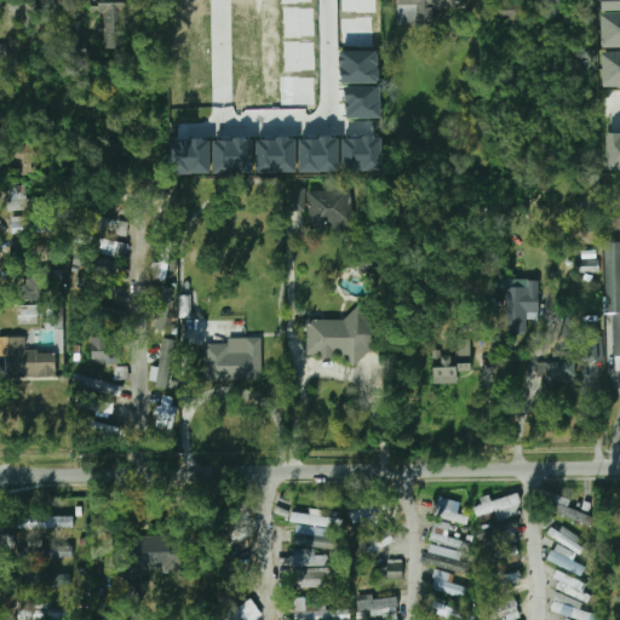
[(127,0),(91,0),(91,15),(104,15),(104,51),(127,51),(127,0)]
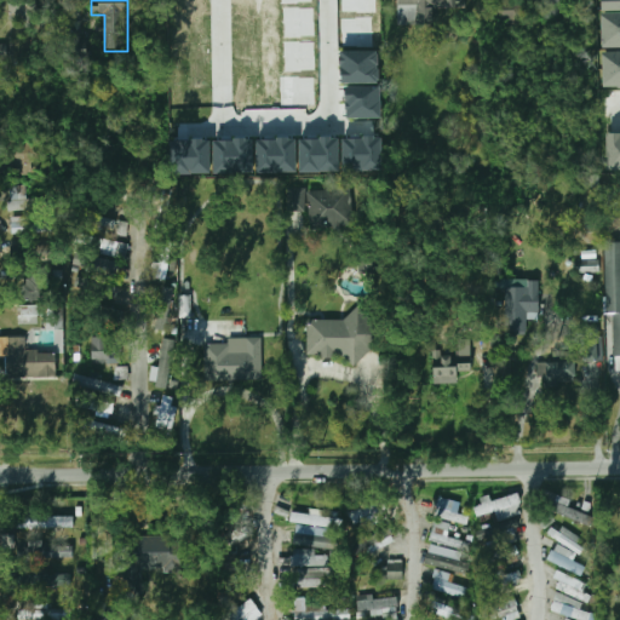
[(397,0),(397,24),(432,24),(432,7),(457,7),(457,0),(397,0)]
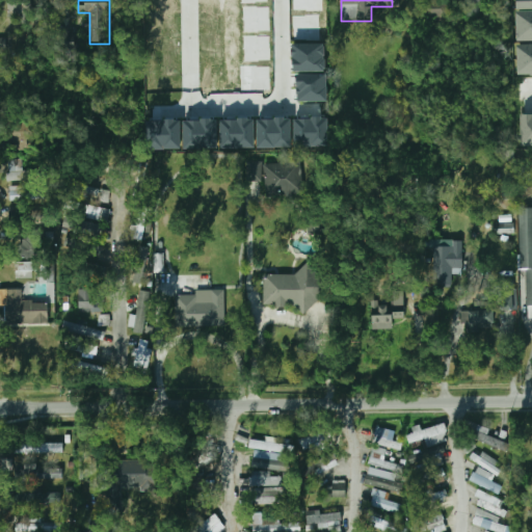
[(426,0),(426,19),(451,19),(451,5),(468,5),(468,0),(426,0)]
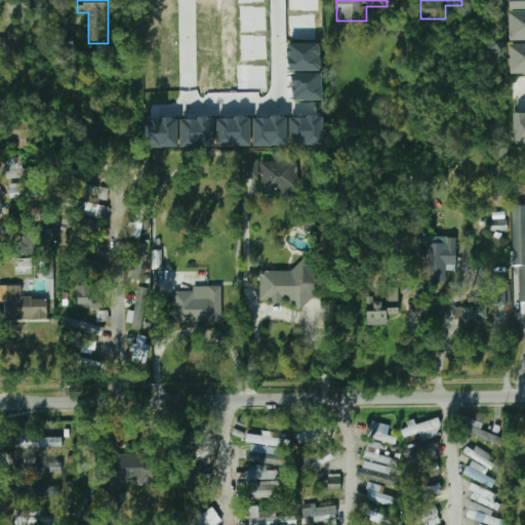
[(510,0),(524,0),(524,8),(510,9),(510,0)]
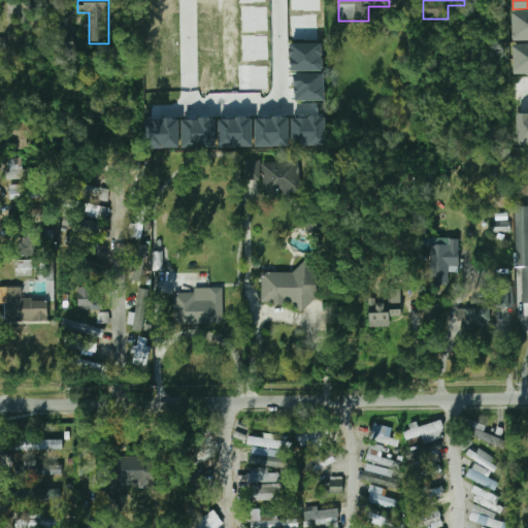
[(513,10),(527,10),(527,40),(513,41),(513,10)]
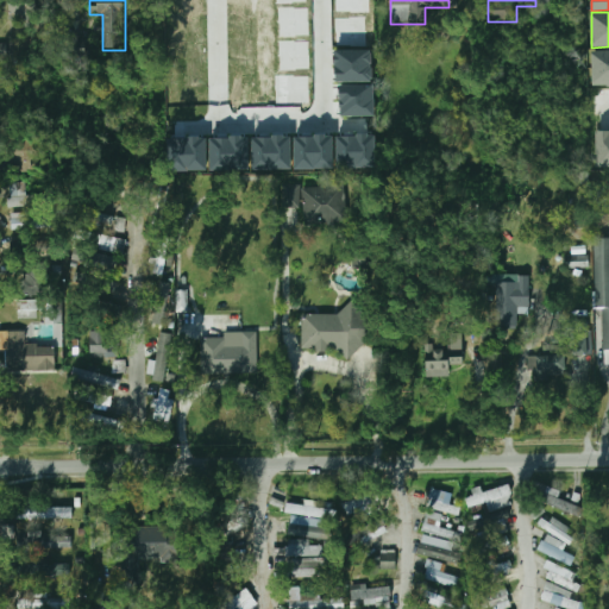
[(77,32),(62,35),(66,58),(88,56),(86,42),(80,43),(77,32)]
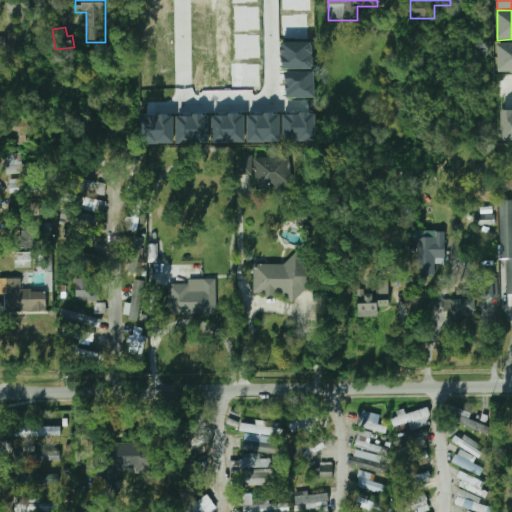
[(498,43),(511,43),(511,71),(499,71),(498,43)]
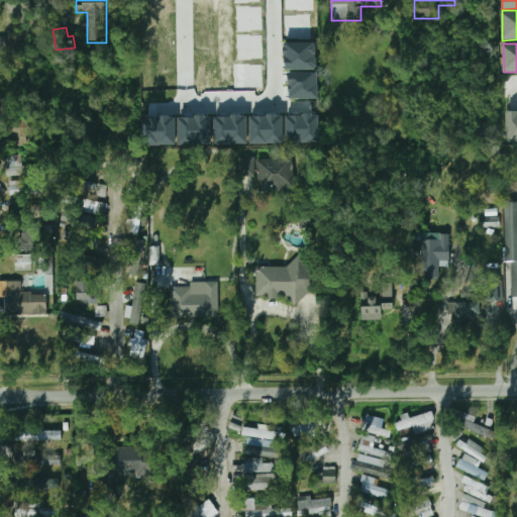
[(516,111),(506,111),(507,141),(516,141),(516,111)]
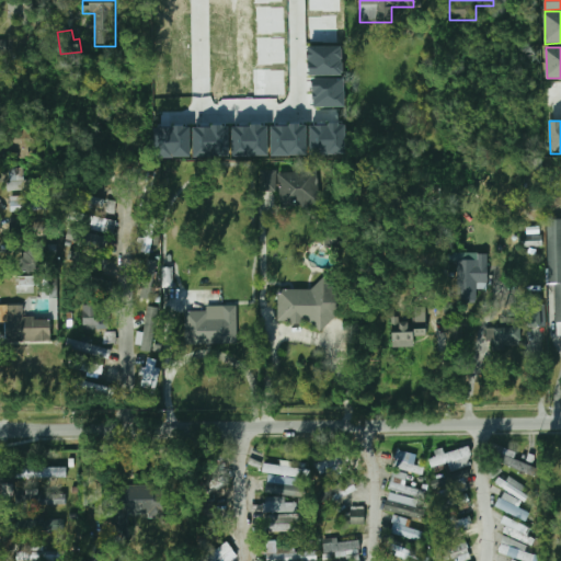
[(345,126),(315,125),(313,147),(328,148),(328,153),(345,155),(345,126)]
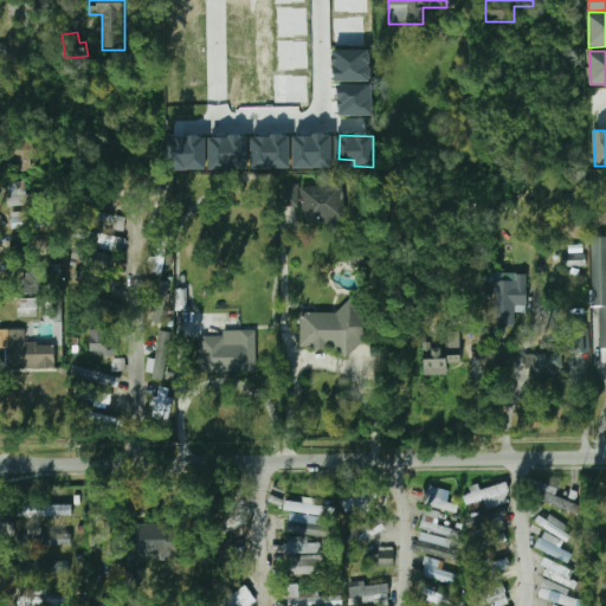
[(294,137),(295,159),(318,159),(318,167),(331,167),(330,136),(294,137)]
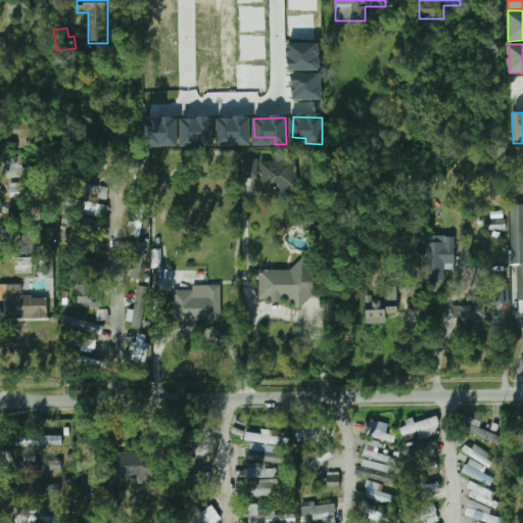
[(32,147),(34,120),(11,119),(9,146),(32,147)]
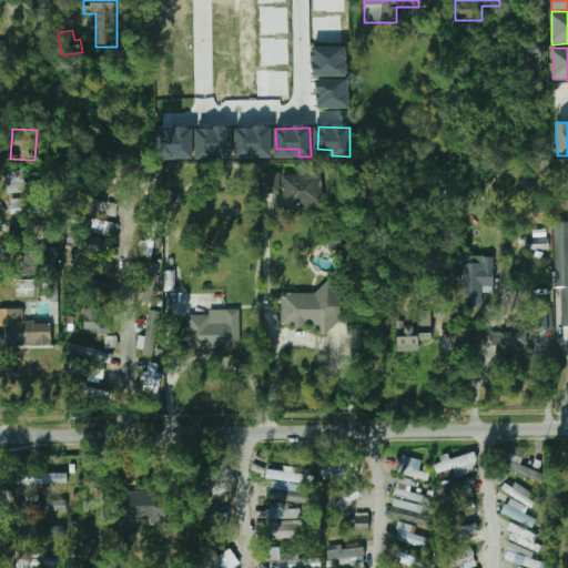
[(24,170),(8,170),(8,193),(42,192),(42,181),(24,182),(24,170)]
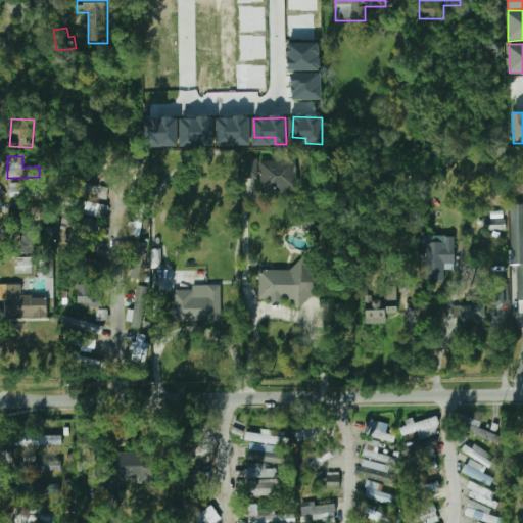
[(243,178),(258,178),(258,157),(243,157),(243,178)]
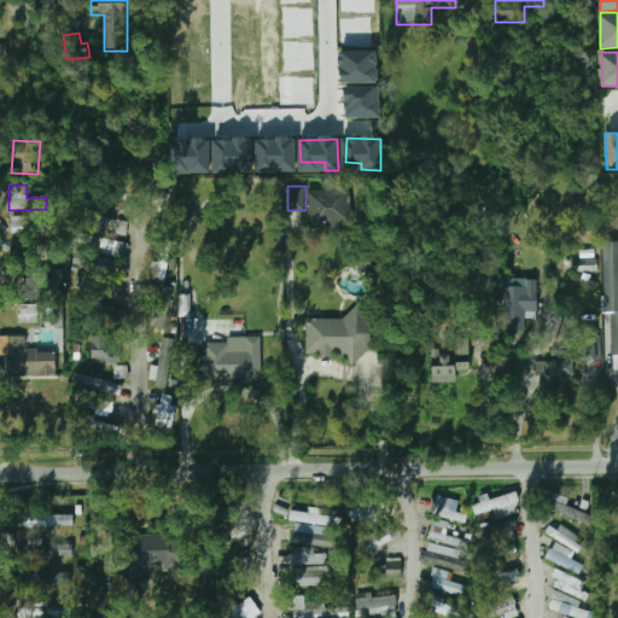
[(308,190),(308,226),(344,226),(344,190),(308,190)]
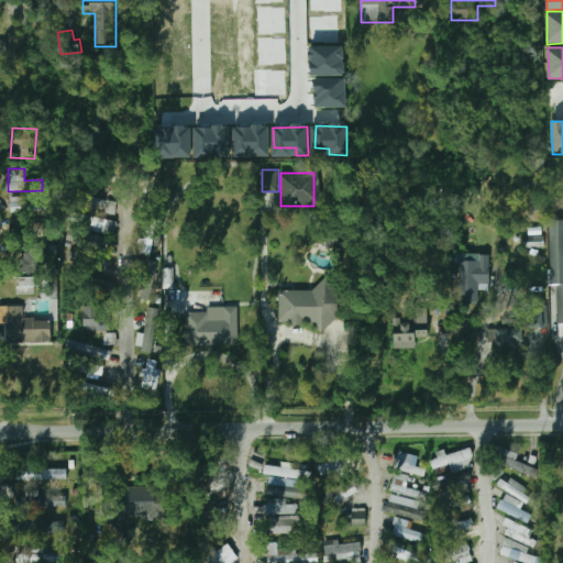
[(79,206),(114,214),(118,202),(83,192),(79,206)]
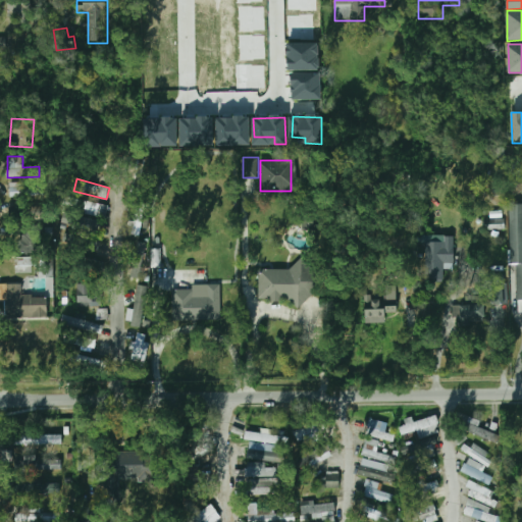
[(10,185),(10,197),(43,196),(42,183),(10,185)]
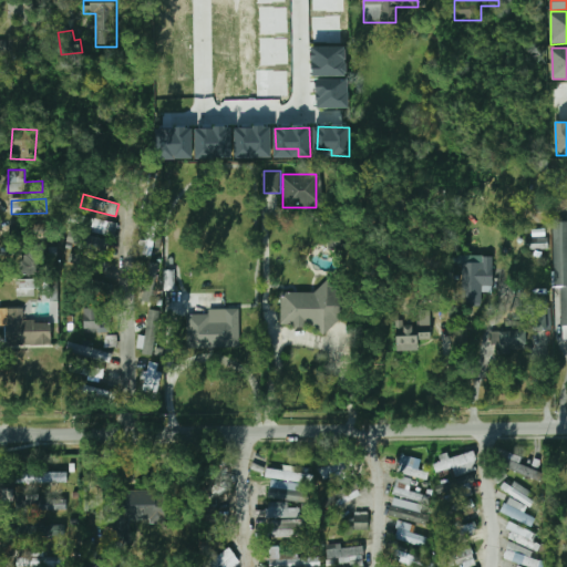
[(106,229),(109,220),(70,213),(68,222),(106,229)]
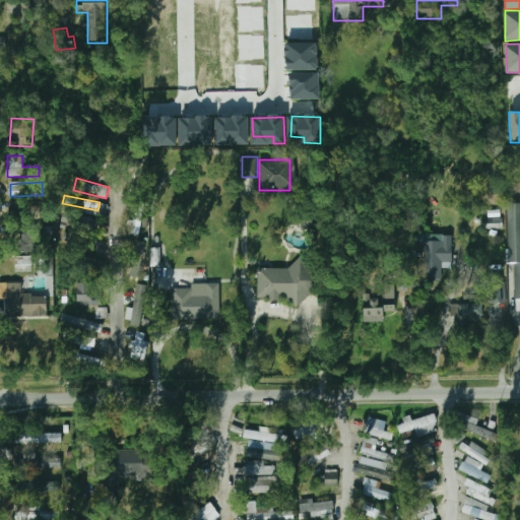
[(519,205),(508,205),(508,262),(519,262),(519,205)]
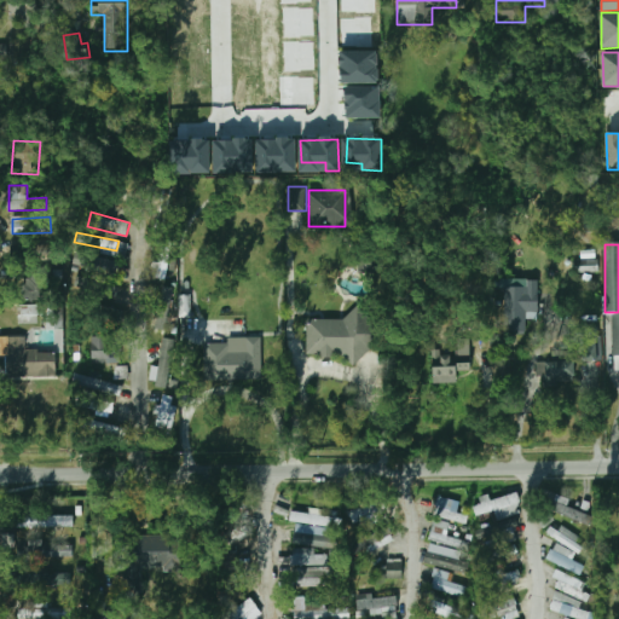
[(115,275),(119,262),(76,250),(73,262),(115,275)]
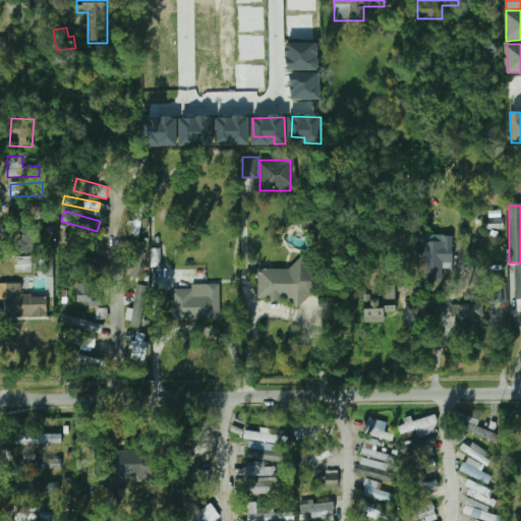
[(302,215),(302,230),(325,229),(324,214),(302,215)]
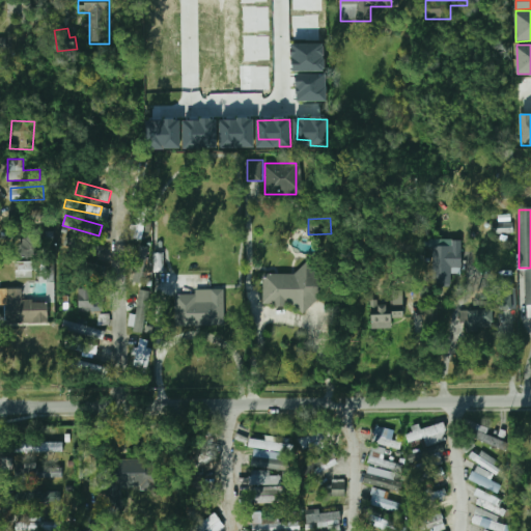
[(513,222),(495,223),(495,233),(513,233),(513,222)]
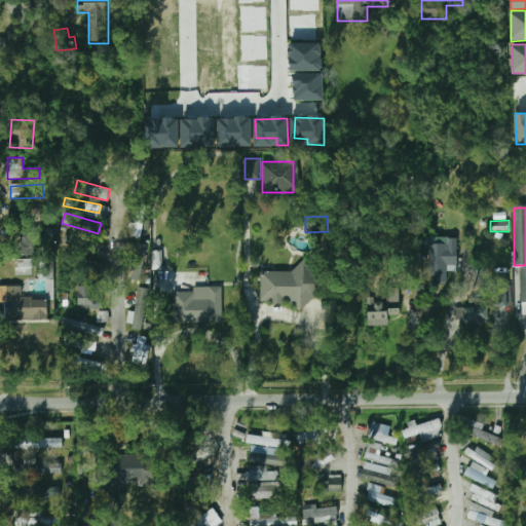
[(19,254),(37,255),(38,234),(20,233),(19,254)]
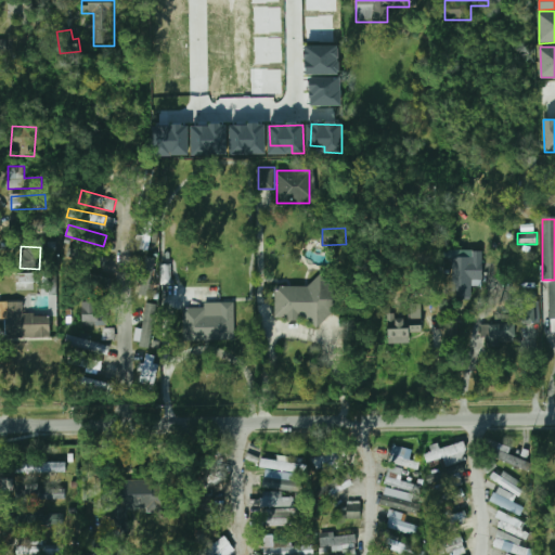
[(79,249),(69,247),(67,257),(76,259),(79,249)]
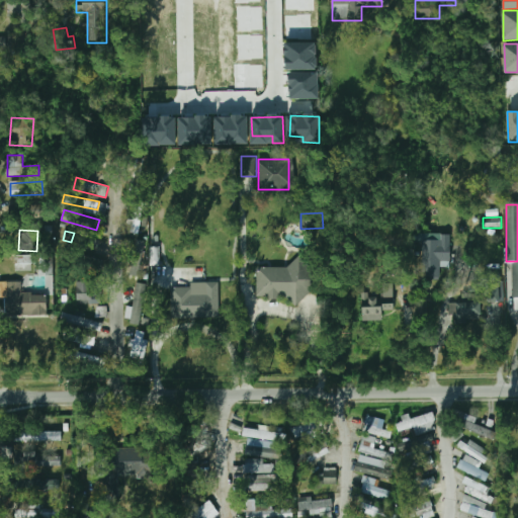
[(423,278),(447,278),(447,236),(423,236),(423,278)]
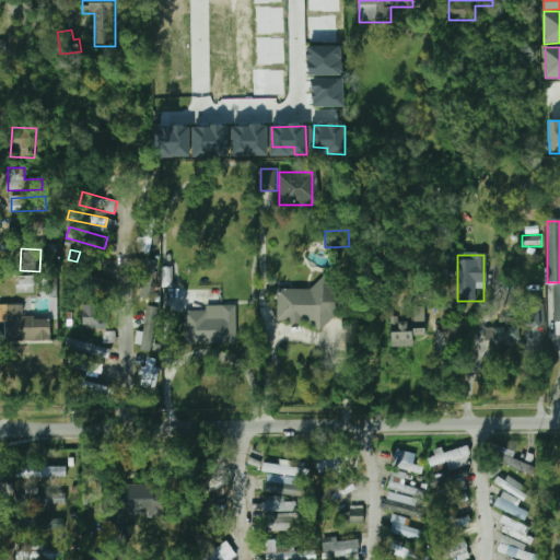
[(156,265),(147,264),(140,299),(150,301),(156,265)]
